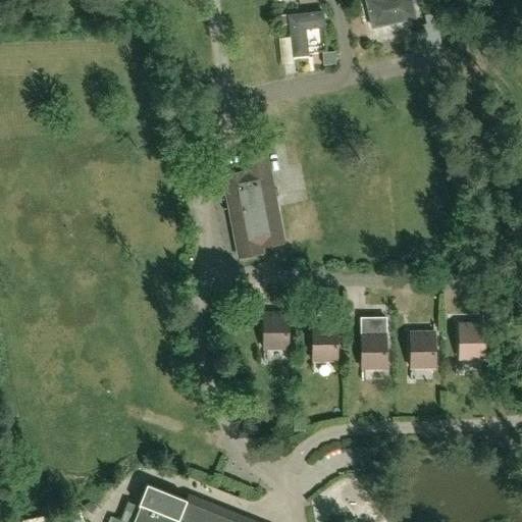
[(366,0),(372,28),(415,17),(411,0),(366,0)]
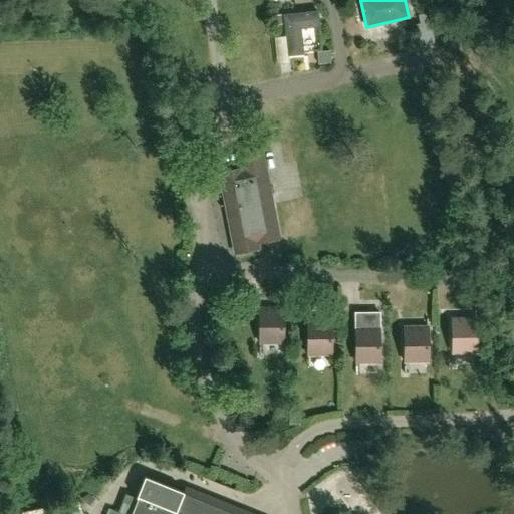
[(282,237),(263,147),(236,153),(239,170),(223,174),(239,254),(261,249),(259,242),(282,237)]
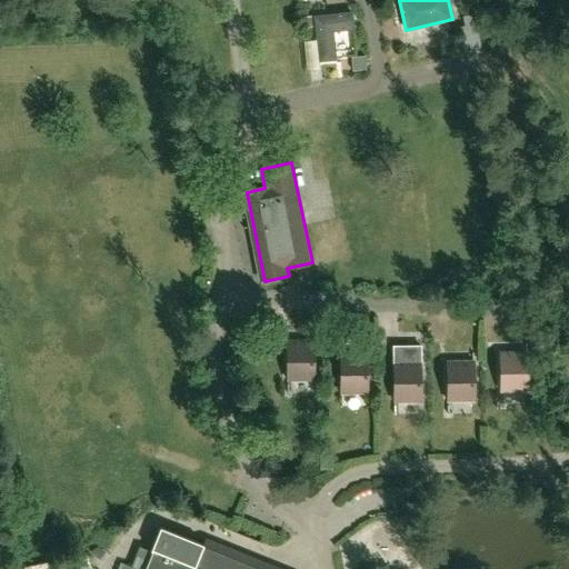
[(288,380),(315,380),(315,341),(288,341),(288,380)]
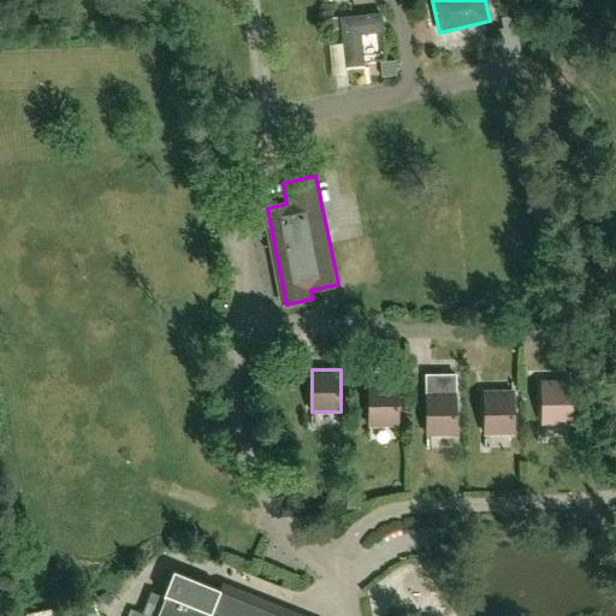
[(426,375),(426,436),(455,434),(455,374),(426,375)]
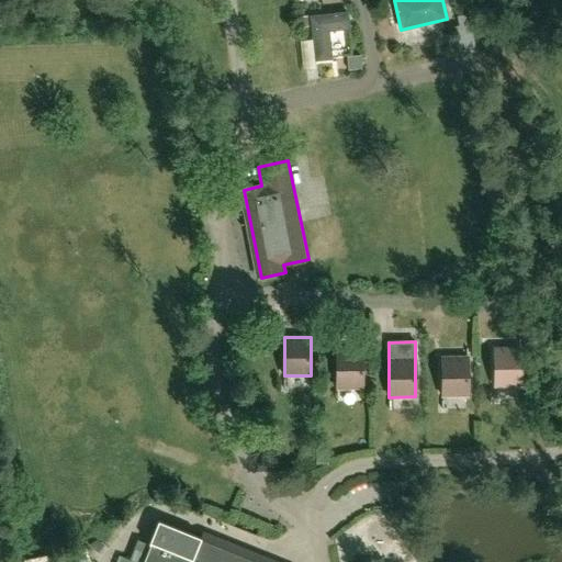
[(494,388),(520,386),(520,348),(494,348),(494,388)]
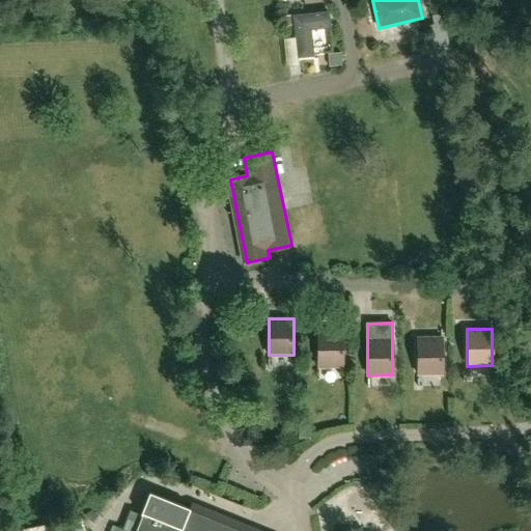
[(317,367),(342,367),(343,331),(318,331),(317,367)]
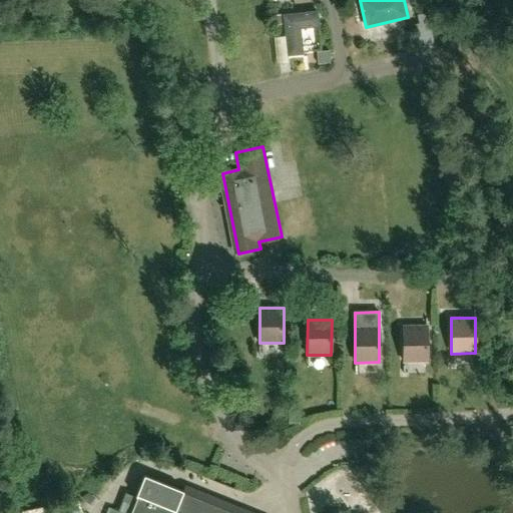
[(403,362),(427,362),(427,327),(403,327),(403,362)]
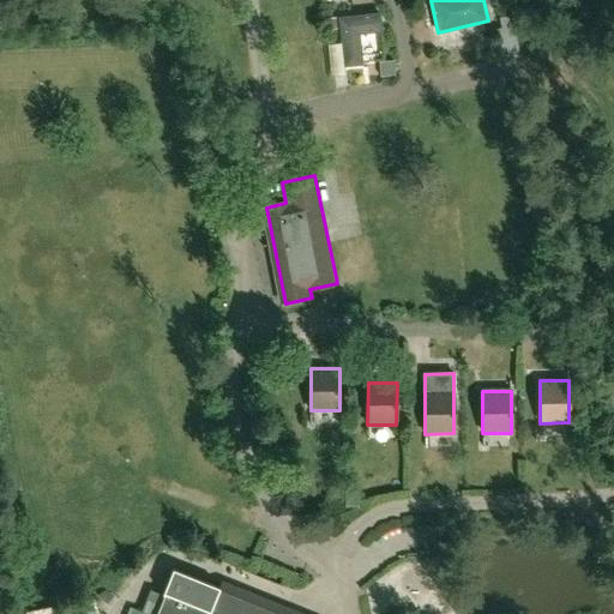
[(451,438),(433,439),(434,457),(452,456),(451,438)]
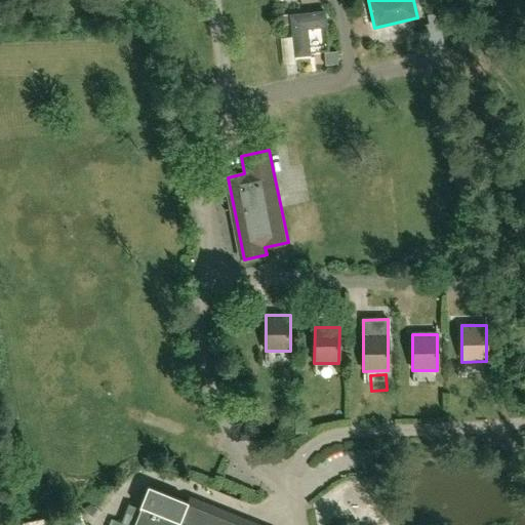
[(24,396),(28,414),(38,412),(35,394),(24,396)]
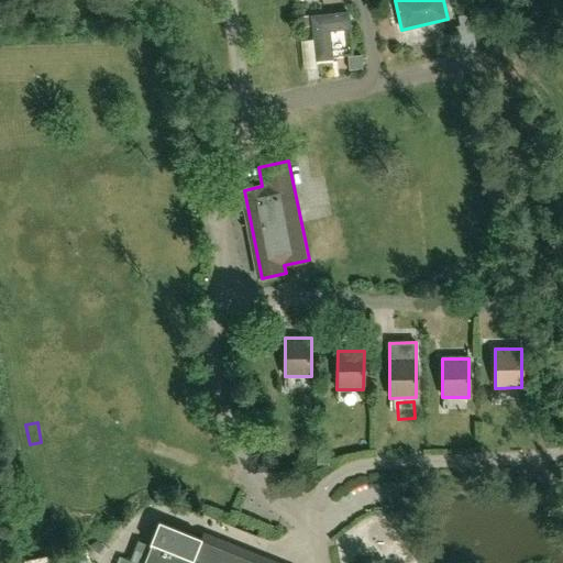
[(151,542),(196,561),(203,541),(159,523),(151,542)]
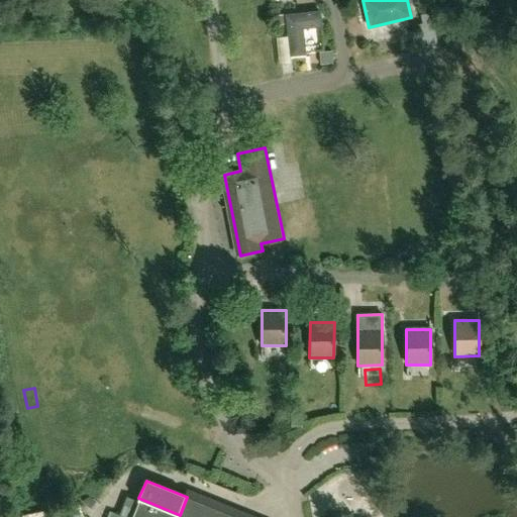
[(250,516),(189,492),(187,497),(180,515),(138,498),(130,516),(250,516)]
